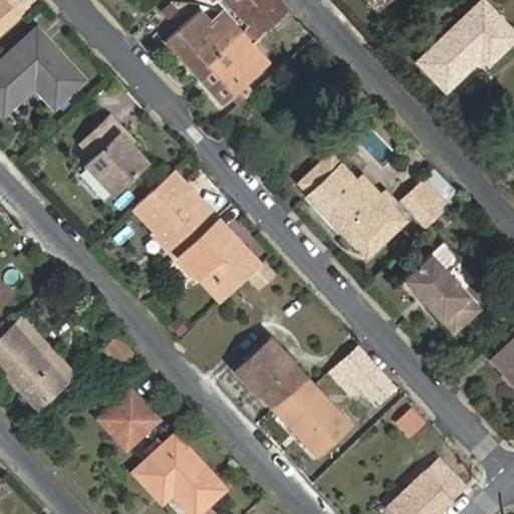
[(22,7),(15,0),(0,0),(13,15),(22,7)]
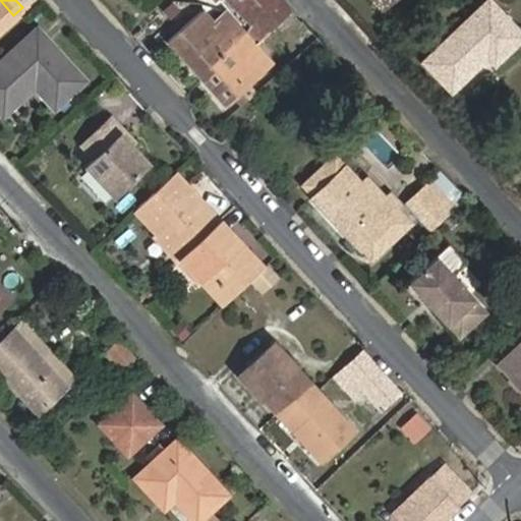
[(0,0),(0,27),(13,15),(0,0)]
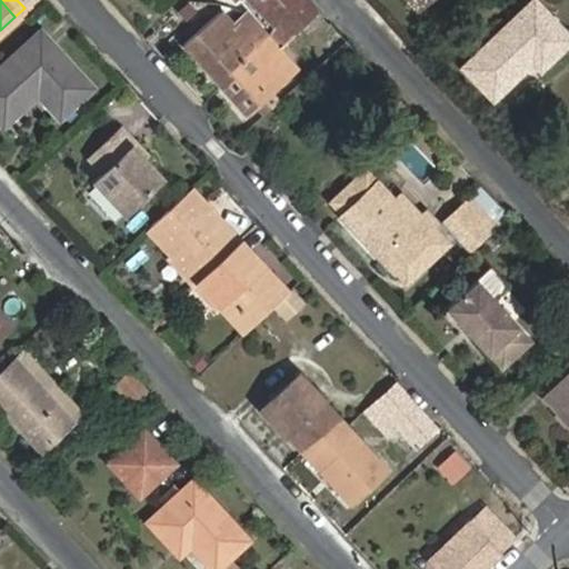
[(300,0),(247,0),(272,27),(280,19),(300,0)]
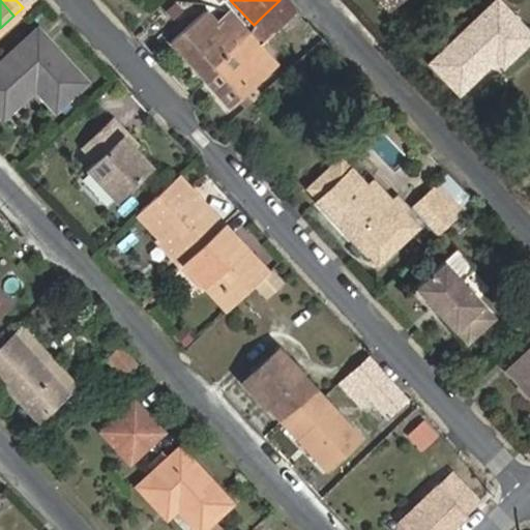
[(273,32),(297,11),(285,0),(280,0),(261,18),(273,32)]
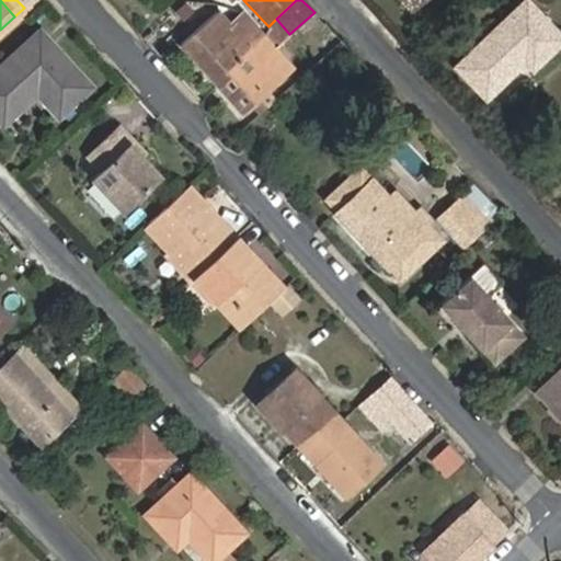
[(560,44),(560,37),(528,1),(457,66),(487,96),(526,61),(534,68),(560,44)]
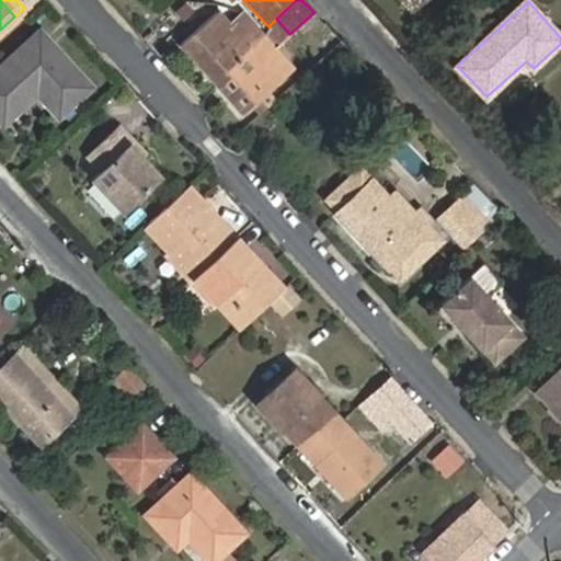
[(180,46),(217,87),(237,68),(233,64),(264,35),(244,14),(230,25),(218,11),(180,46)]
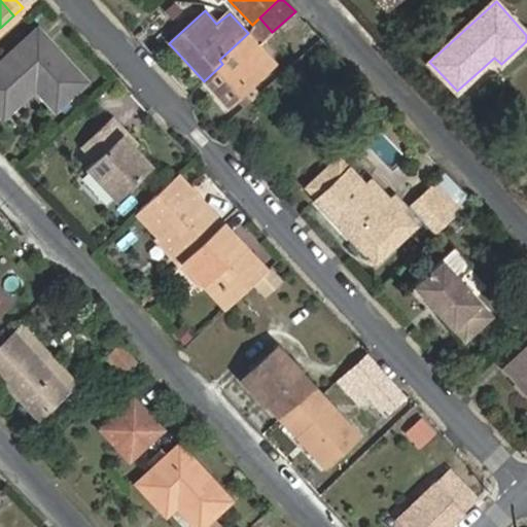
[(259,18),(252,25),(255,28),(265,38),(272,32),(259,18)]
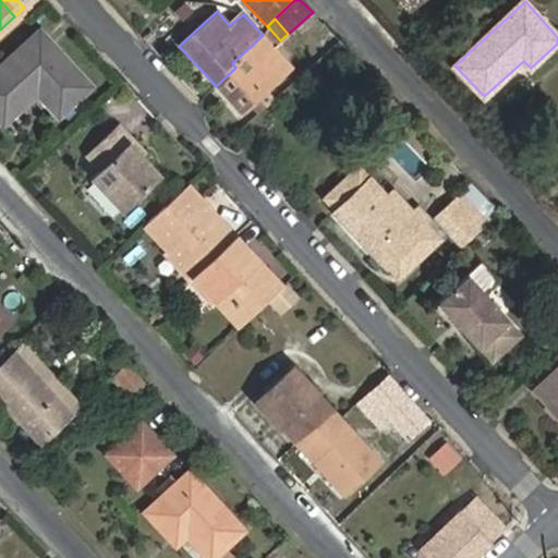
[(59,116),(85,89),(35,35),(0,67),(0,120),(4,124),(37,94),(59,116)]
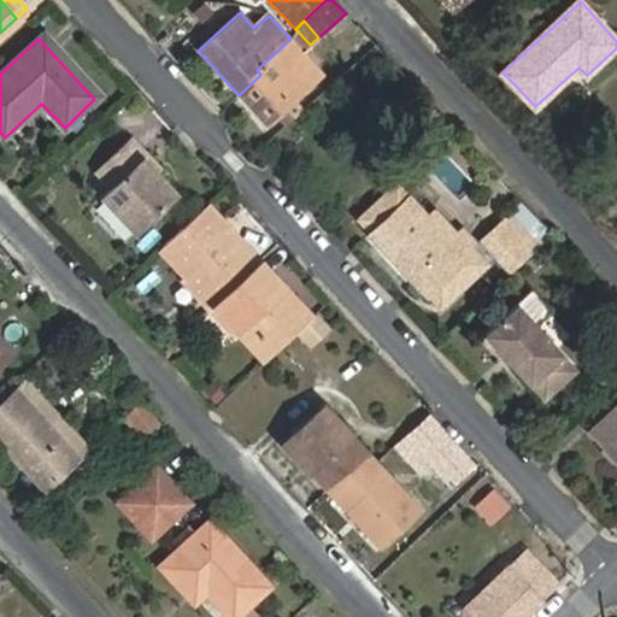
[(260,75),(239,95),(266,127),(323,74),(291,39),(257,70),(260,75)]
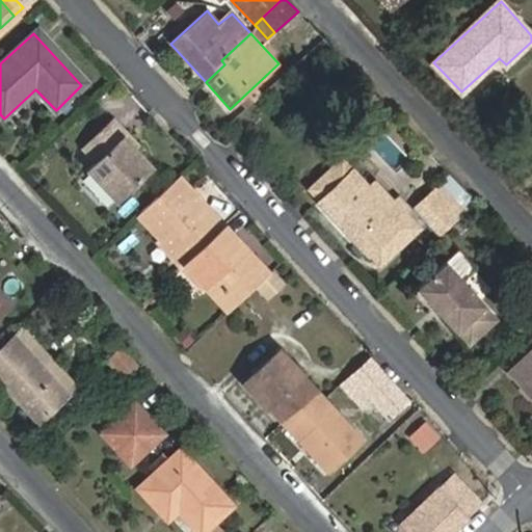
[(152,165),(135,148),(122,134),(125,131),(111,117),(81,148),(95,161),(85,169),(115,201),(152,165)]
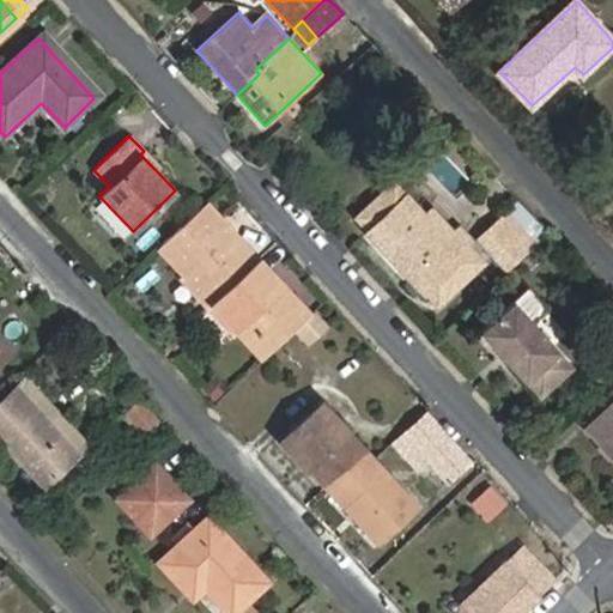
[(156,170),(158,168),(144,151),(140,155),(156,170)]
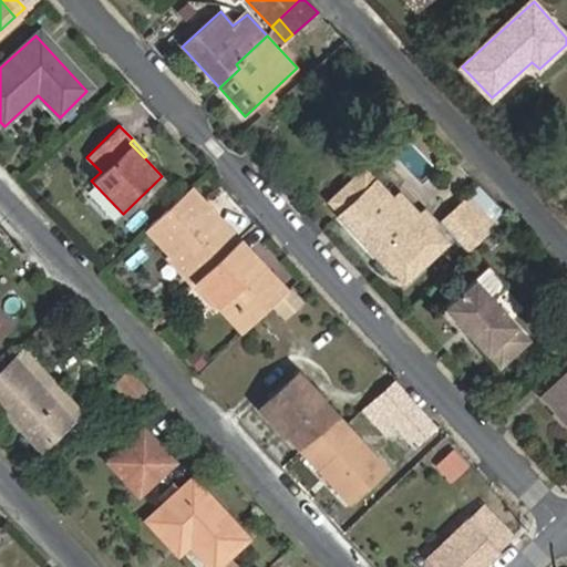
[(410,143),(397,157),(423,182),(436,167),(410,143)]
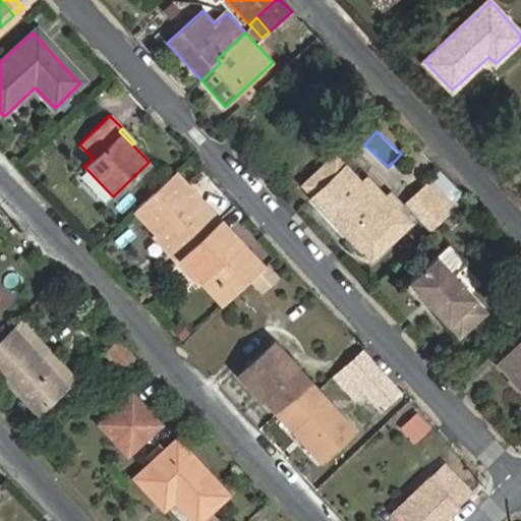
[(401,211),(399,208),(388,195),(380,204),(336,157),(304,184),(315,195),(310,199),(357,249),(361,247),(371,257),(393,239),(383,227),(401,211)]
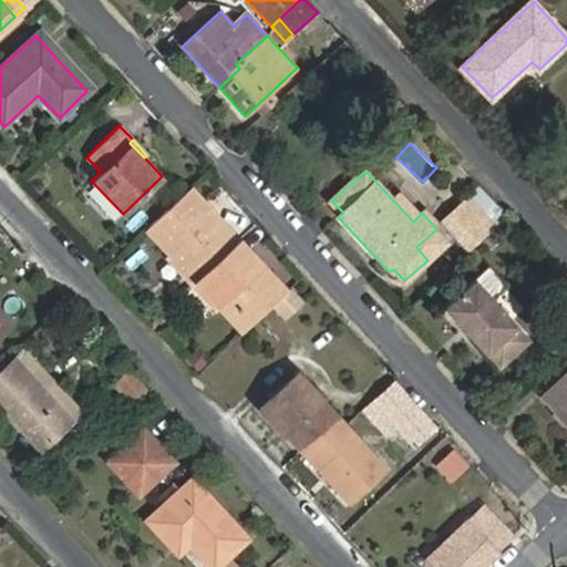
[(204,207),(188,192),(185,195),(146,230),(196,282),(237,244),(213,217),(207,224),(197,213),(204,207)]
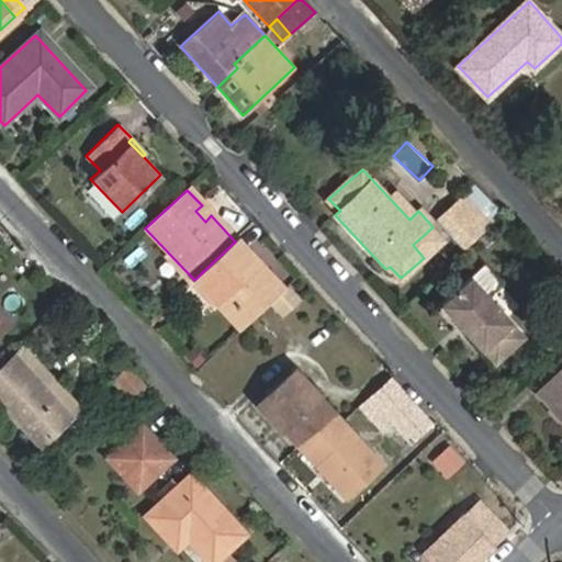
[(463,193),(454,202),(482,231),(491,222),(463,193)]
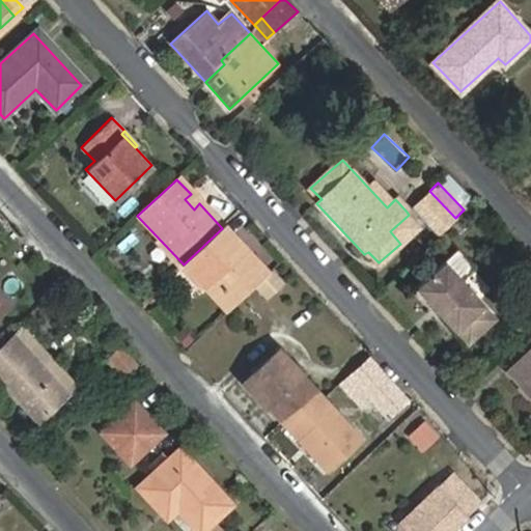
[(429,191),(414,205),(427,219),(440,231),(455,218),(429,191)]
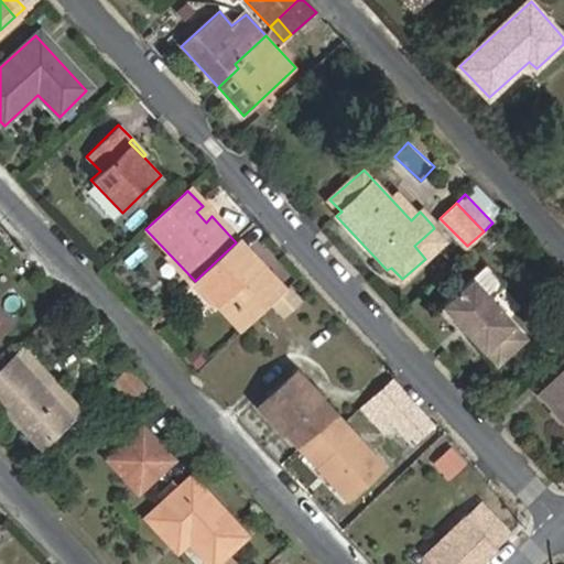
[(212,216),(203,206),(196,212),(206,223),(212,216)]
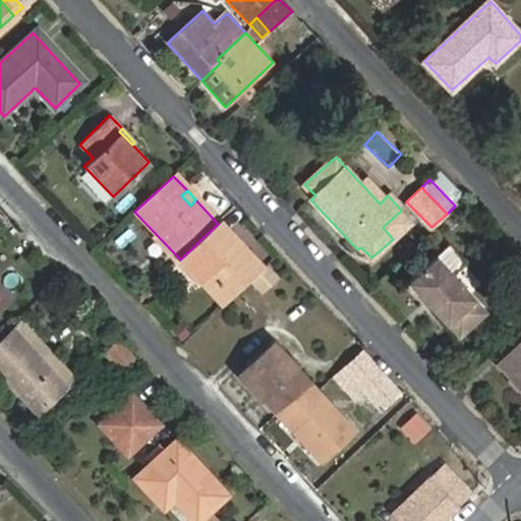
[(406,201),(399,208),(401,211),(383,227),(393,239),(419,215),(406,201)]
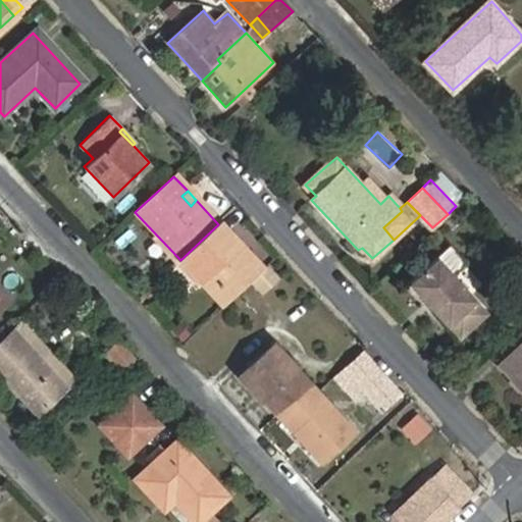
[(218,224),(180,260),(205,285),(239,255),(237,254),(243,249),(218,224)]
